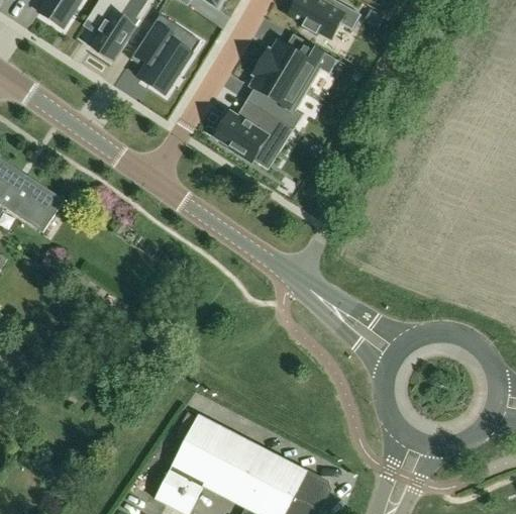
[(62,26),(79,0),(44,0),(38,11),(62,26)]
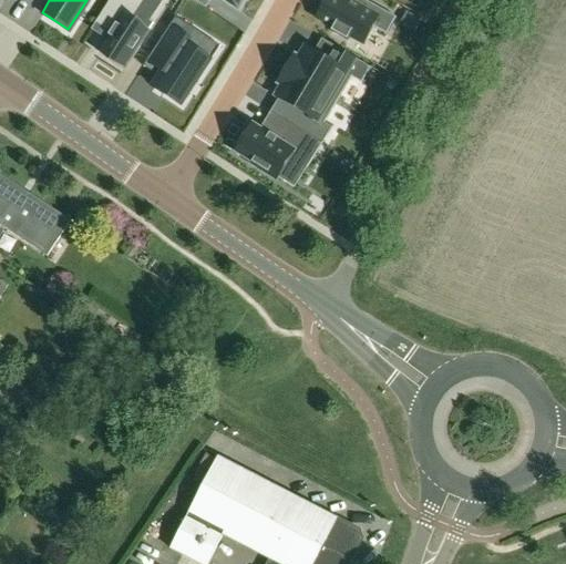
[(105,0),(94,18),(107,28),(95,47),(122,63),(151,20),(134,9),(140,0),(105,0)]
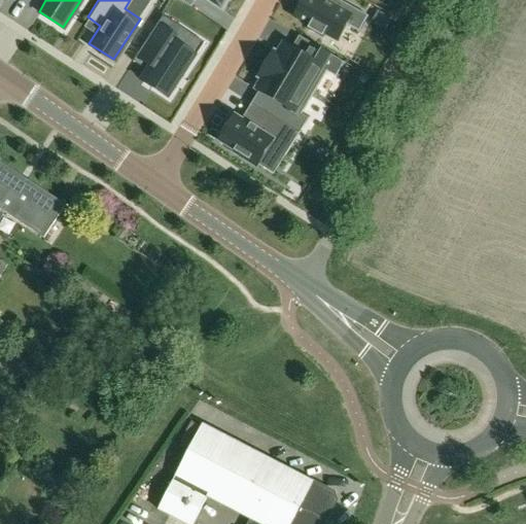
[(301,0),(293,14),(309,24),(307,27),(320,34),(323,31),(338,39),(346,24),(358,31),(367,14),(341,0),(301,0)]
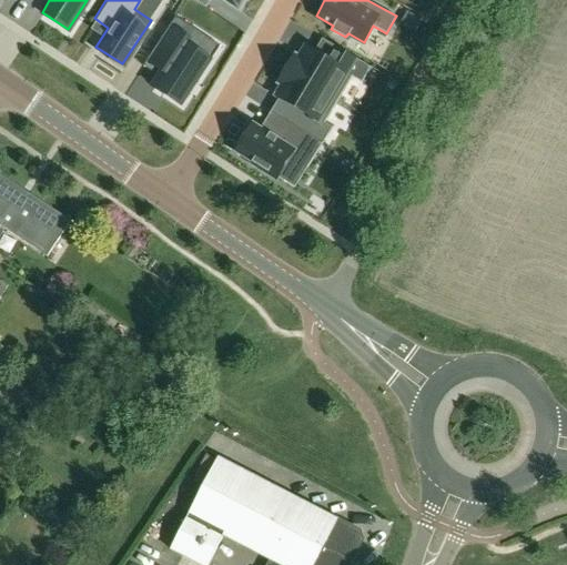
[(406,9),(400,20),(414,27),(419,17),(406,9)]
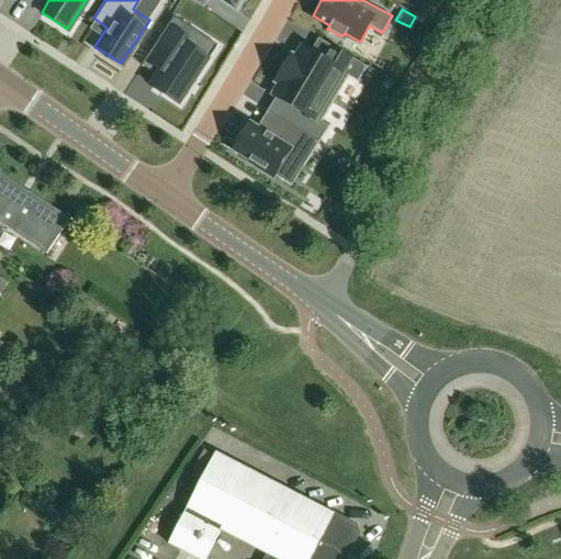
[(179,102),(209,58),(184,42),(193,28),(174,14),(145,58),(160,68),(150,82),(179,102)]
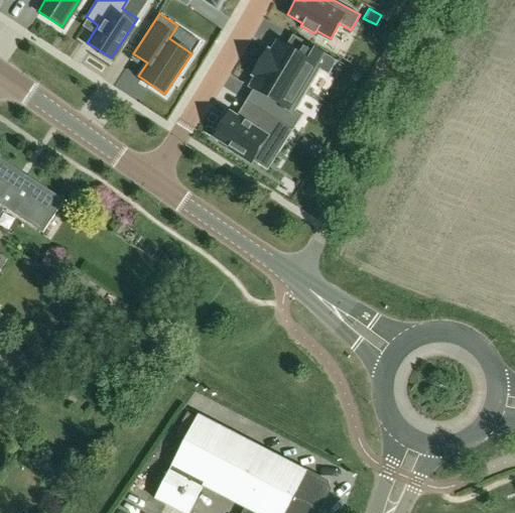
[(273,38),(260,61),(303,87),(315,66),(325,71),(333,57),(305,41),(298,53),(273,38)]
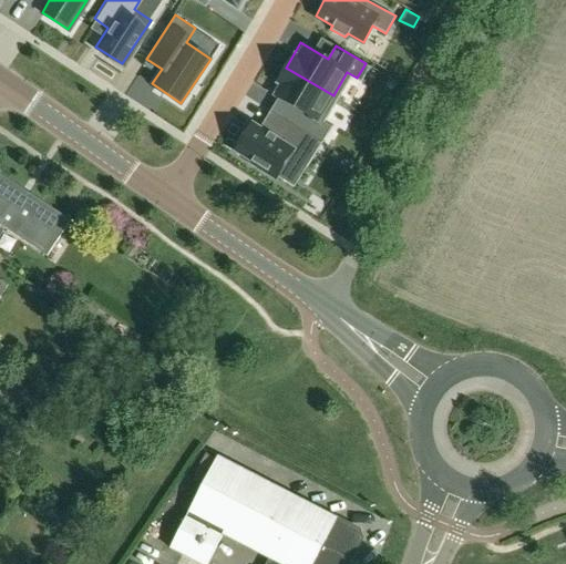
[(286,68),(271,92),(294,105),(286,119),(318,139),(327,123),(319,119),(333,95),(286,68)]
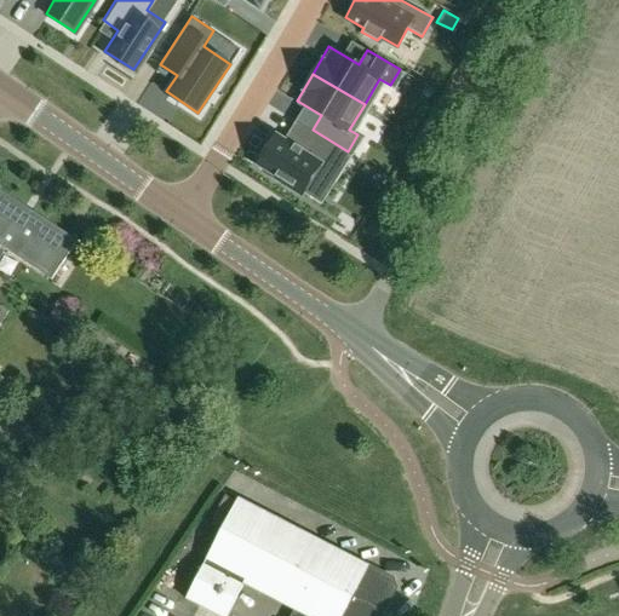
[(0,113),(11,116),(15,103),(0,98),(0,113)]
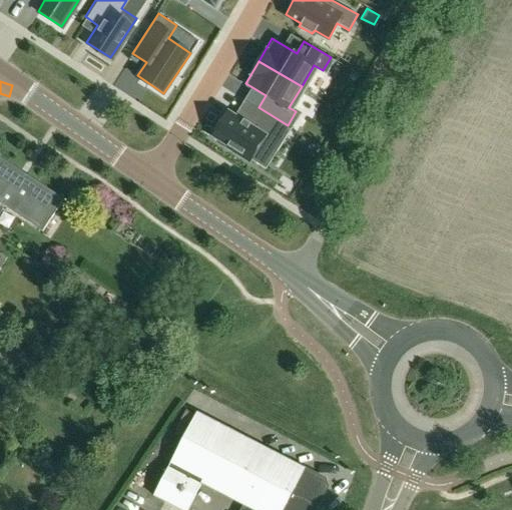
[(227,110),(212,134),(227,143),(226,145),(249,159),(250,158),(253,160),(265,142),(277,149),(291,128),(260,108),(250,122),(243,118),(242,120),(227,110)]
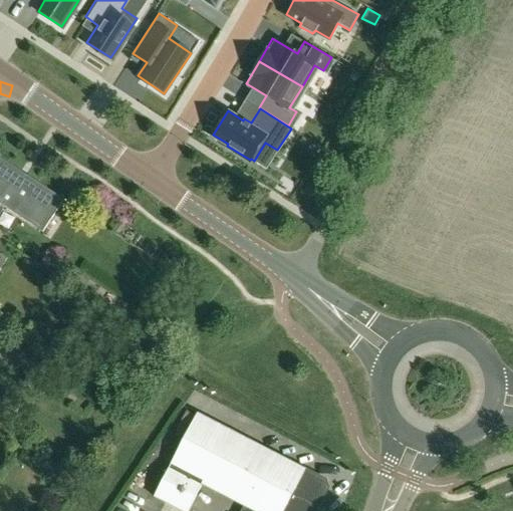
[(63,198),(50,190),(0,158),(0,203),(42,231),(63,198)]
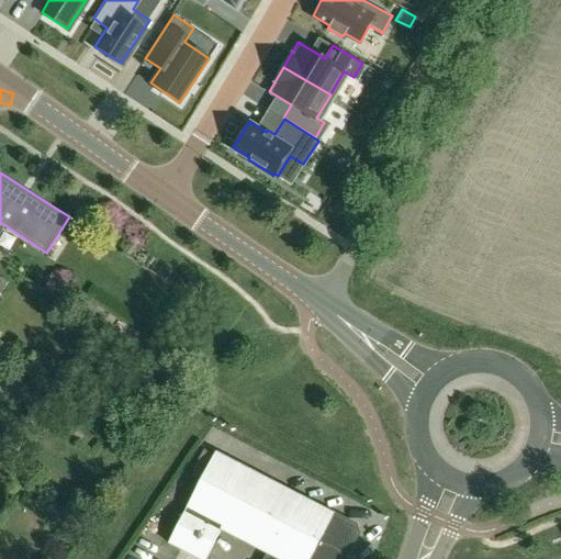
[(355,523),(215,450),(168,540),(202,558),(203,558),(220,527),(268,552),(265,558),(343,558),(358,532),(355,523)]
